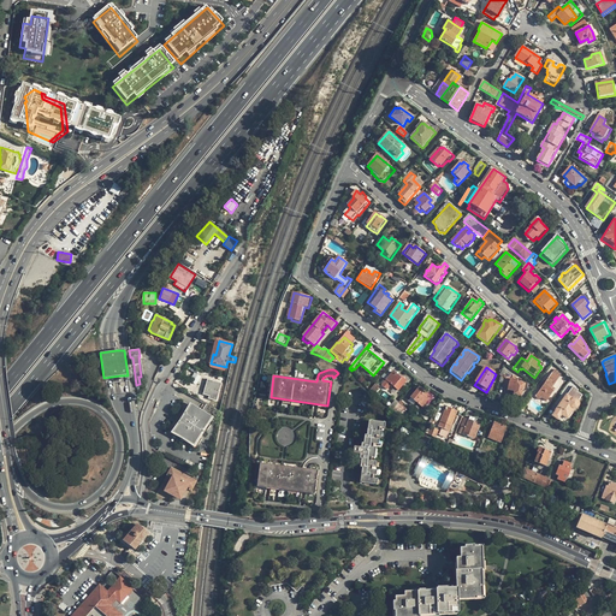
[(394,372),(386,381),(398,391),(407,381),(402,378),(401,379),(394,372)]
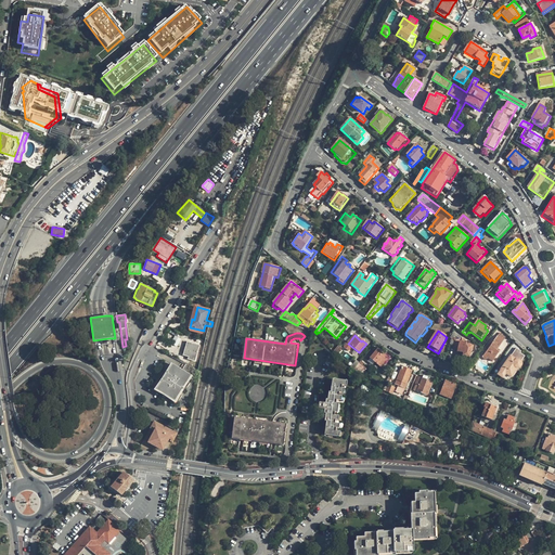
[(488,351),(482,358),(487,361),(488,359),(492,363),(500,353),(498,351),(504,341),(504,340),(505,338),(500,335),(493,343),(492,341),(490,344),(492,345),(491,347),(489,345),(486,349),(488,351)]
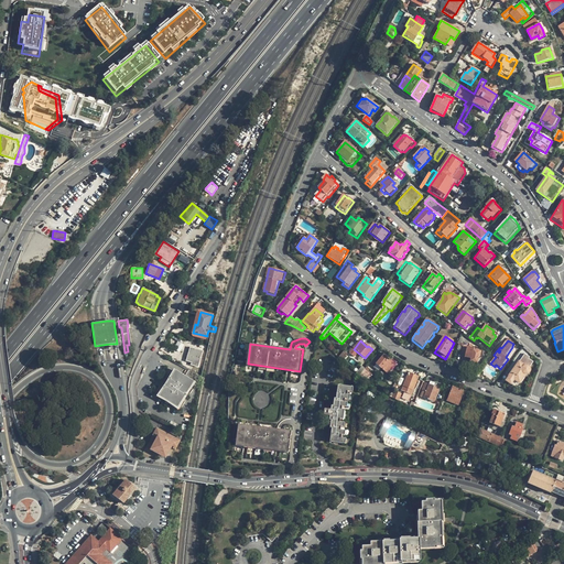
[(463,345),(462,354),(466,355),(465,358),(468,359),(467,361),(477,365),(478,359),(483,360),(484,354),(480,353),(481,350),(469,348),(470,345),(465,343),(463,345)]
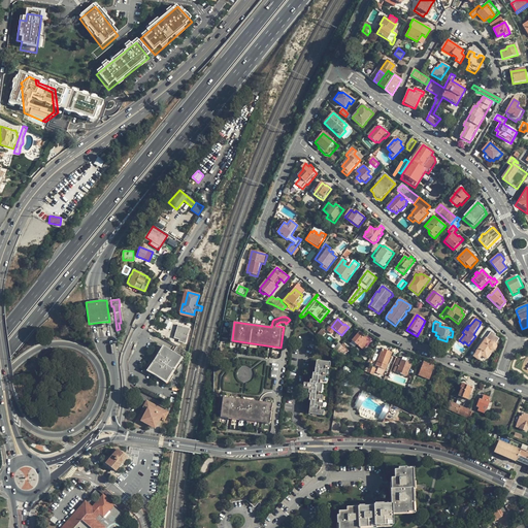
[(186,343),(190,329),(177,325),(174,337),(179,339),(178,341),(186,343)]
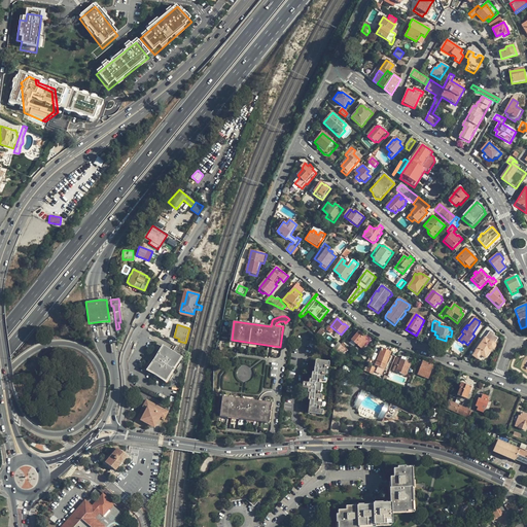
[(322,328),(316,335),(320,338),(325,331),(322,328)]
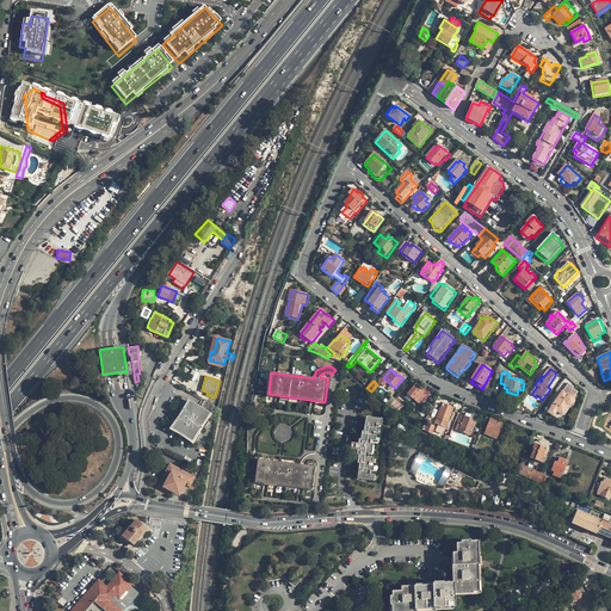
[(562,417),(563,417),(571,407),(571,406),(573,406),(574,405),(575,403),(575,401),(575,400),(574,399),(579,393),(573,389),(574,388),(569,384),(563,393),(562,392),(551,407),(551,408),(548,413),(554,418),(554,417),(560,420),(562,417)]
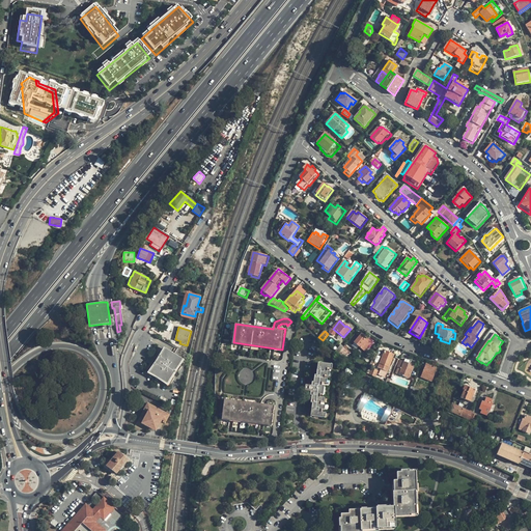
[(362,335),(352,346),(357,350),(359,346),(365,353),(372,343),(362,335)]
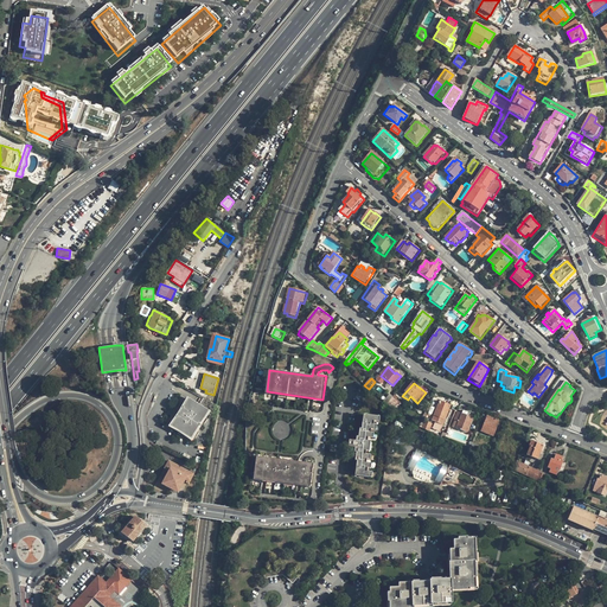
[(388,394),(383,401),(396,411),(402,404),(388,394)]
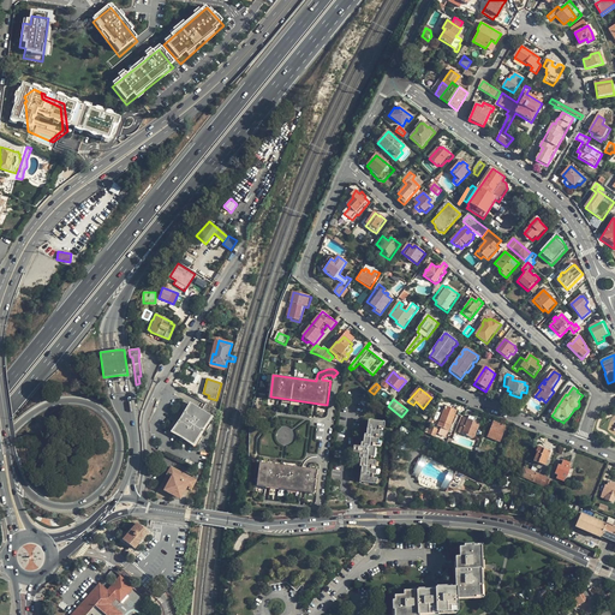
[(191,404),(173,431),(193,445),(212,417),(191,404)]
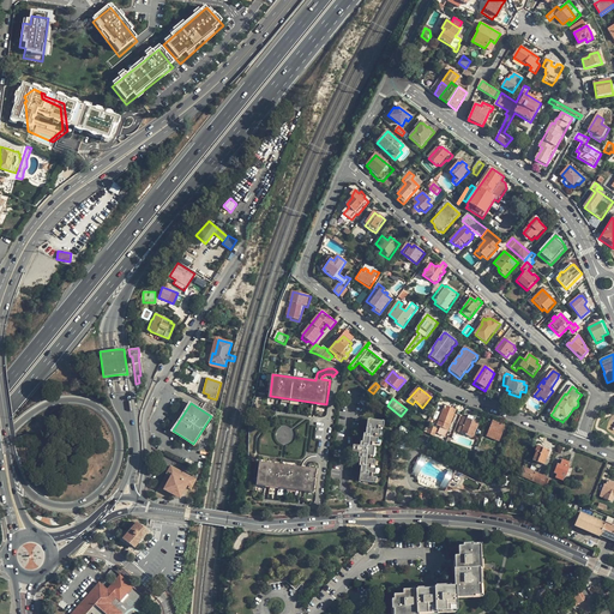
[(440,428),(438,434),(445,438),(446,434),(447,434),(457,411),(443,405),(441,409),(444,409),(437,426),(440,428)]
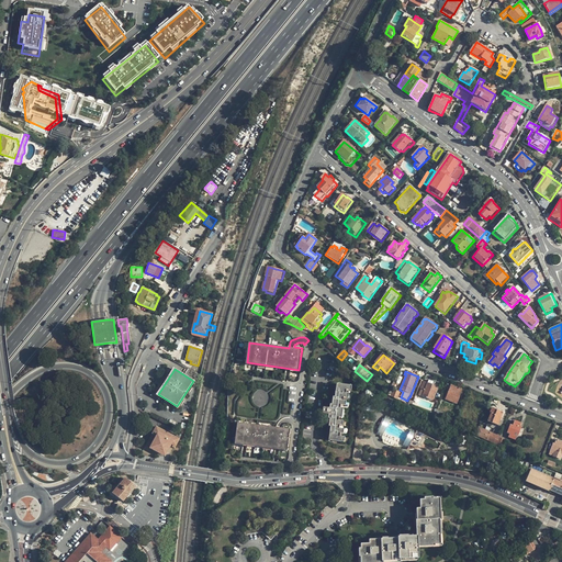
[(424,382),(418,395),(434,402),(438,390),(435,389),(436,386),(424,382)]
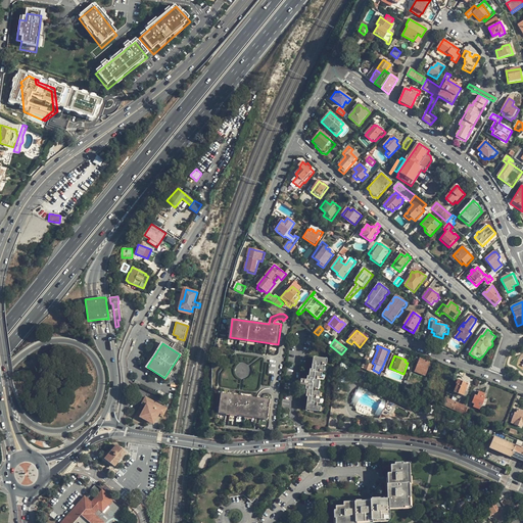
[(306,409),(321,411),(321,406),(317,406),(318,403),(320,403),(321,398),(316,398),(317,395),(320,395),(320,391),(316,391),(317,388),(319,388),(320,380),(318,379),(318,376),(322,377),(323,373),(320,373),(320,369),(325,370),(325,366),(323,366),(323,363),(327,363),(328,359),(315,357),(313,370),(312,370),(311,377),(308,376),(308,380),(301,379),(300,385),(306,386),(306,389),(307,389),(306,396),(308,396),(306,409)]
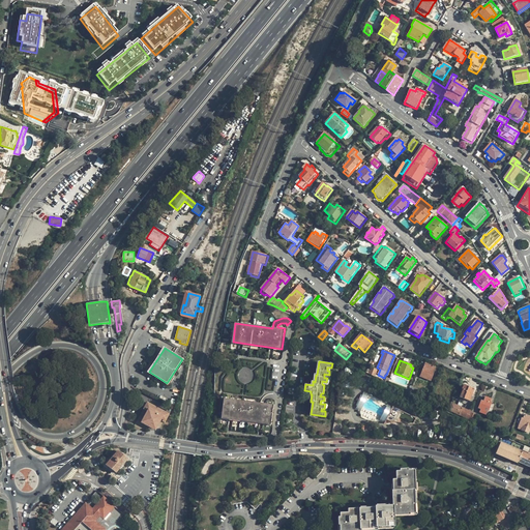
[(425,364),(420,377),(431,382),(437,369),(425,364)]
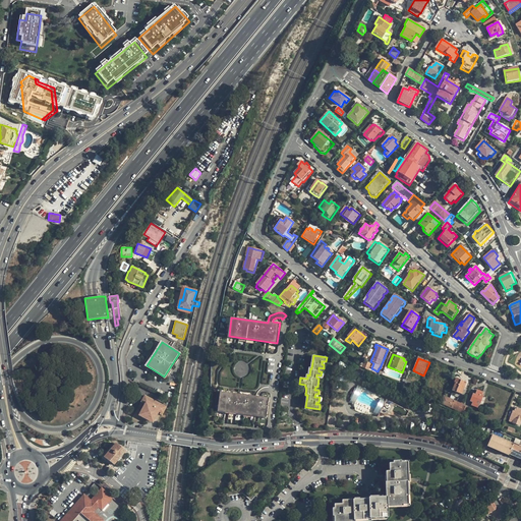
[(363,368),(369,371),(371,364),(370,364),(370,362),(365,360),(365,362),(362,361),(360,366),(363,367),(363,368)]
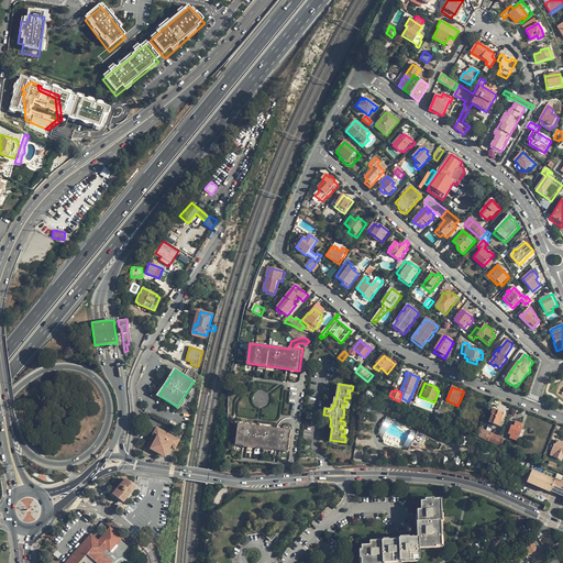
[(493,415),(489,423),(499,428),(505,415),(506,416),(506,414),(498,410),(498,409),(493,407),(492,410),(493,410),(492,415),(493,415)]
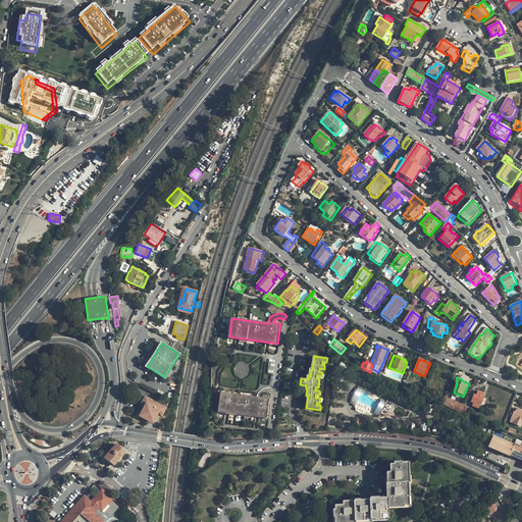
[(412,383),(405,380),(402,387),(409,390),(412,383)]
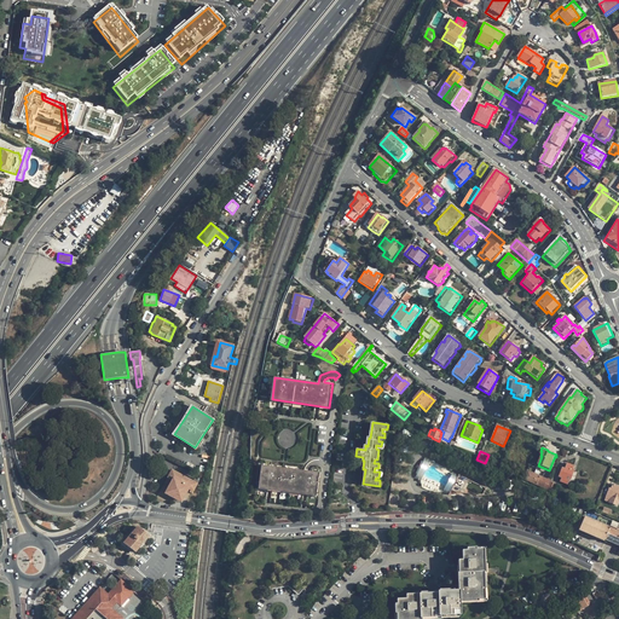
[(562,479),(561,482),(568,485),(570,481),(573,482),(578,472),(573,470),(574,468),(567,464),(566,470),(563,469),(560,478),(562,479)]
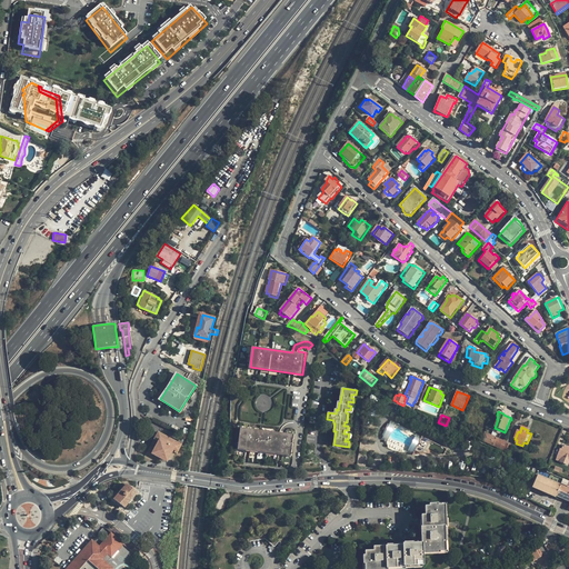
[(241,428),(238,449),(290,457),(293,435),(241,428)]
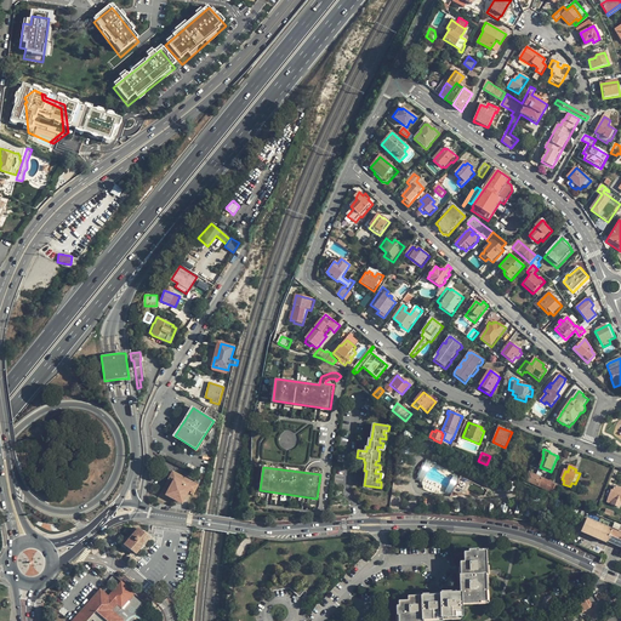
[(194,483),(174,472),(169,480),(174,483),(166,495),(180,502),(184,501),(189,491),(195,494),(199,485),(197,484),(198,480),(195,479),(194,483)]
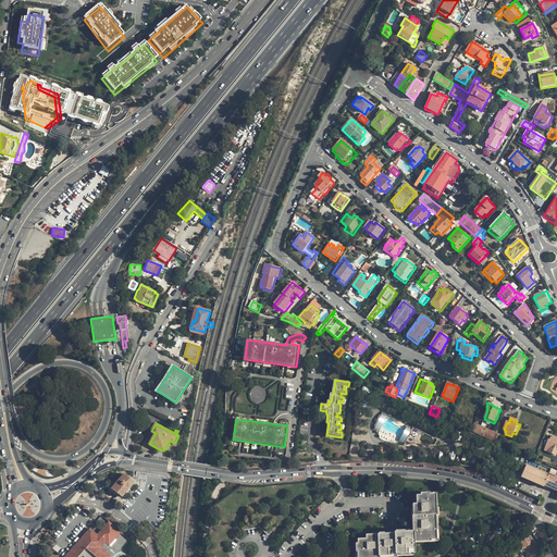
[(475,424),(472,432),(498,444),(500,436),(496,434),(475,424)]
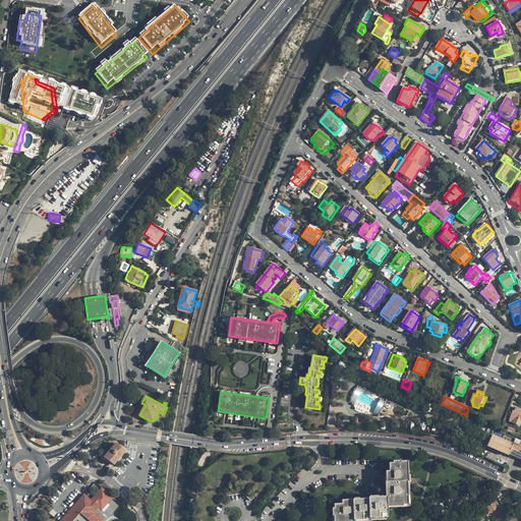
[(388,401),(382,413),(386,415),(408,417),(410,412),(388,401)]
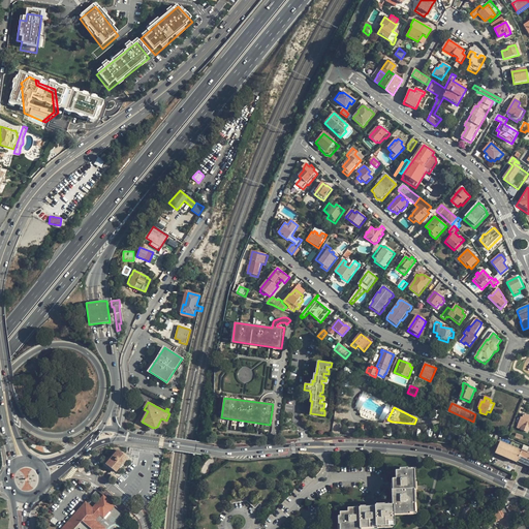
[(520,425),(518,429),(528,433),(528,430),(528,416),(525,414),(523,418),(522,418),(519,425),(520,425)]
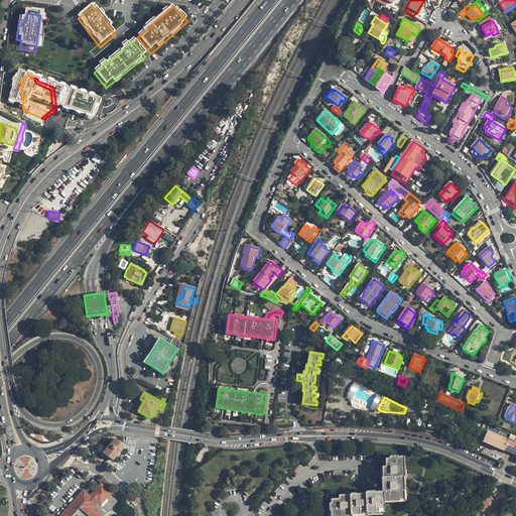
[(515,443),(488,431),(483,443),(503,453),(504,452),(515,456),(515,443)]
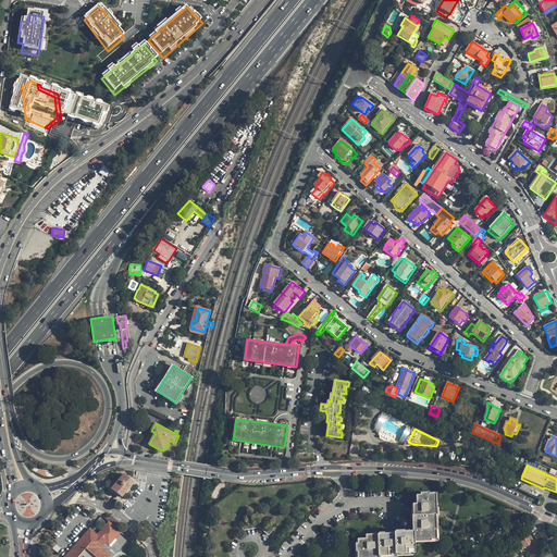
[(124,474),(112,489),(122,497),(135,483),(124,474)]
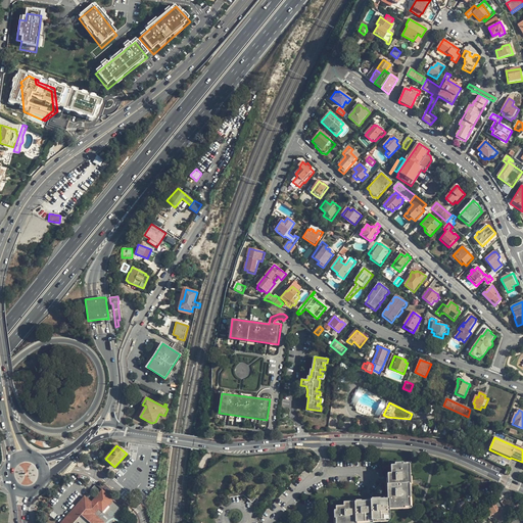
[(336,507),(335,522),(371,522),(388,522),(388,511),(405,511),(405,510),(411,510),(411,485),(412,485),(412,466),(396,466),(396,468),(392,468),(392,475),(390,475),(390,486),(388,486),(388,502),(344,502),(344,507),(336,507)]
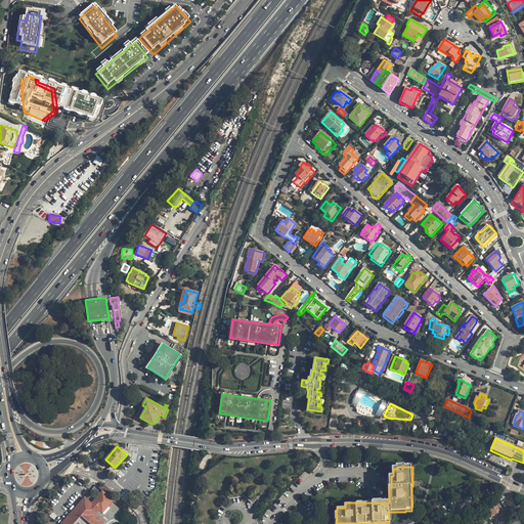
[(103,523),(95,515),(99,511),(102,514),(114,500),(102,491),(91,504),(85,497),(61,523),(103,523)]
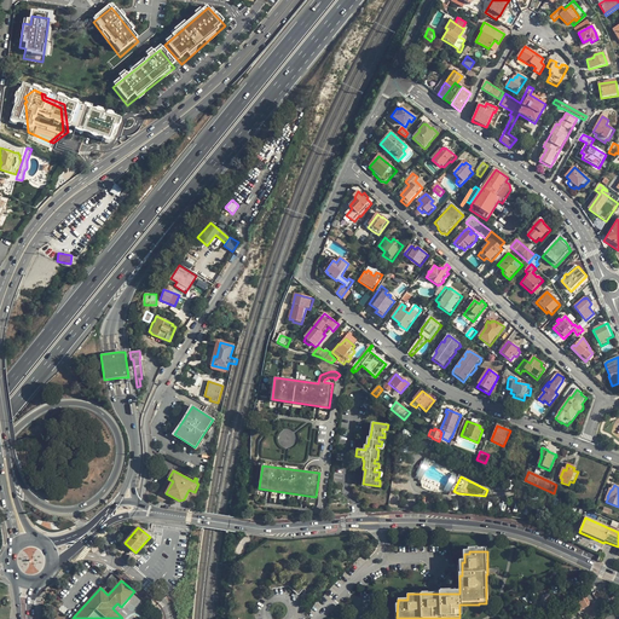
[(574,603),(579,612),(591,606),(586,597),(574,603)]
